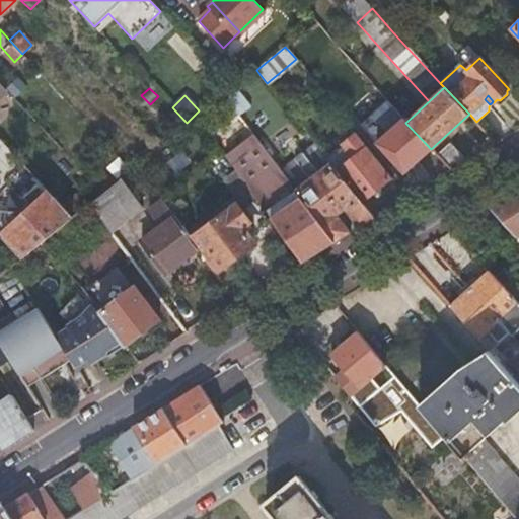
[(184,123),(169,107),(161,116),(175,131),(184,123)]
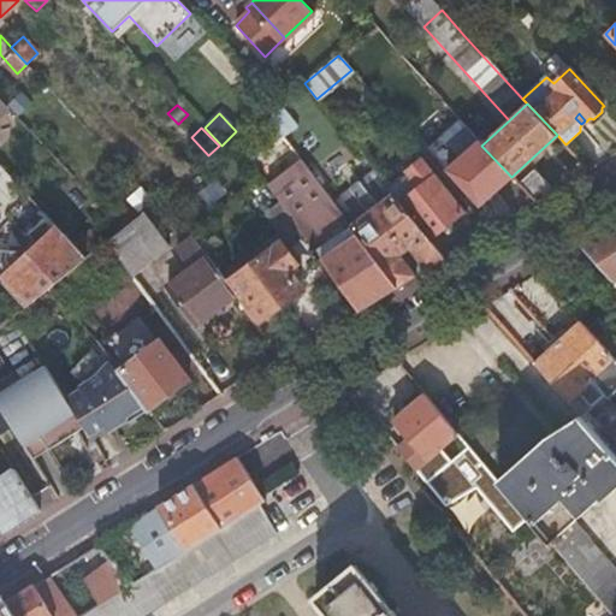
[(469,149),(478,142),(474,137),(466,146),(469,149)]
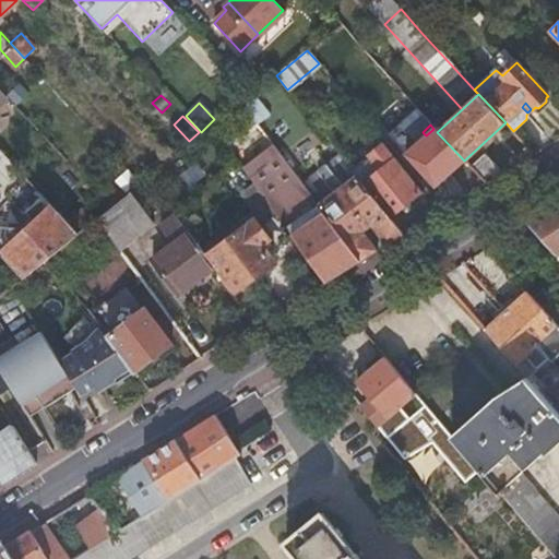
[(464,161),(437,132),(433,129),(426,135),(406,154),(416,164),(409,169),(429,193),(464,161)]
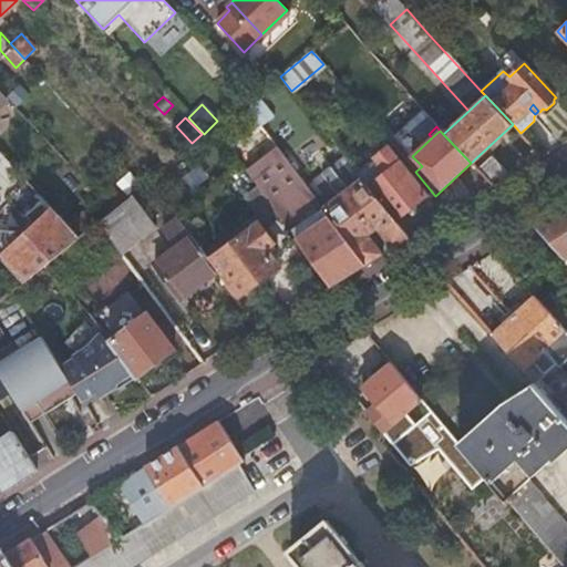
[(281,216),(332,286),(367,265),(308,186),(277,146),(246,171),(259,187),(281,216)]
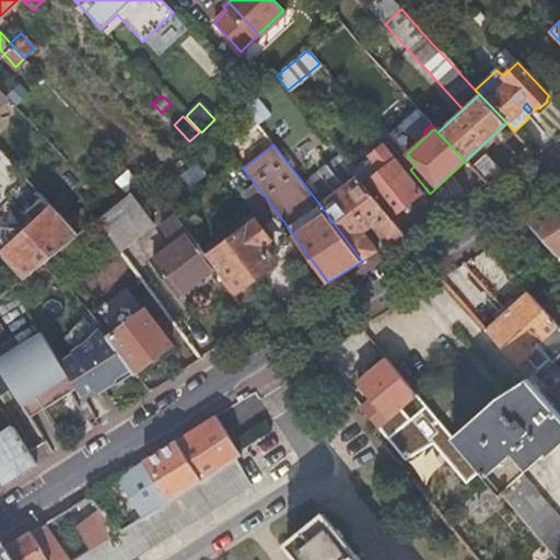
[(384,146),(352,170),(391,218),(423,194),(384,146)]
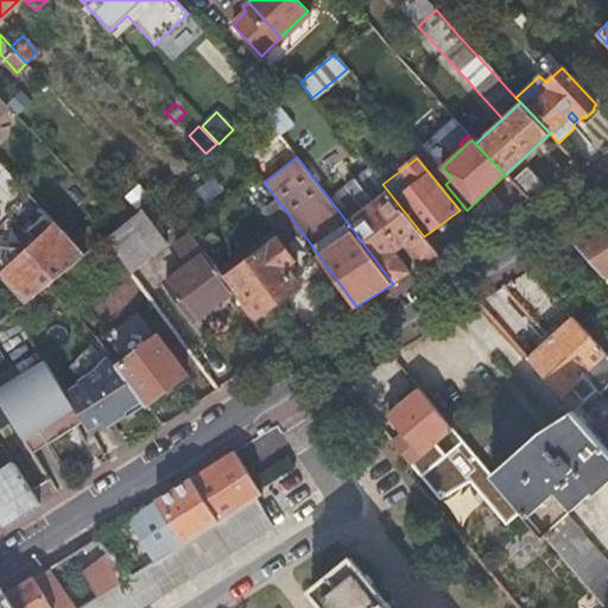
[(527,201),(546,189),(527,168),(511,182),(527,201)]
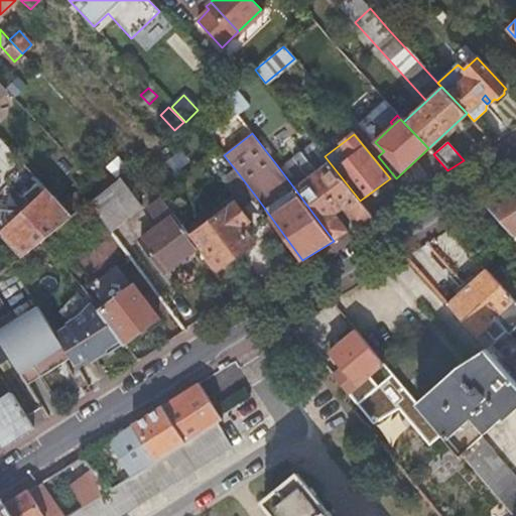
[(280,169),(334,241),(348,231),(335,215),(342,209),(357,226),(373,216),(360,201),(325,156),(313,143),(280,169)]
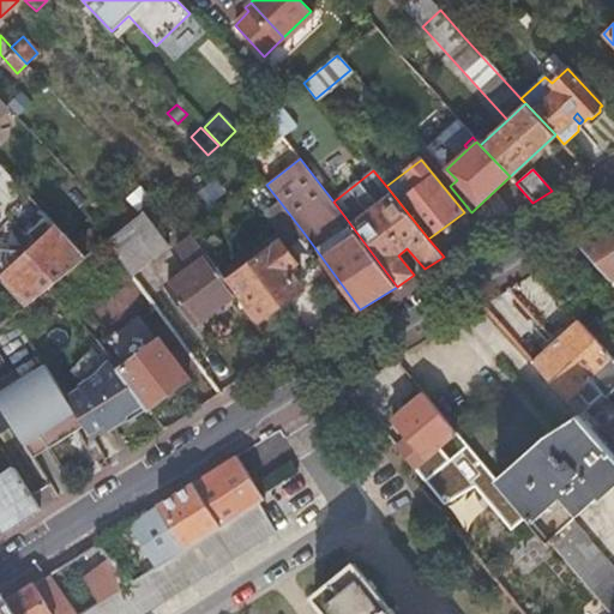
[(289,245),(305,234),(281,203),(266,214),(289,245)]
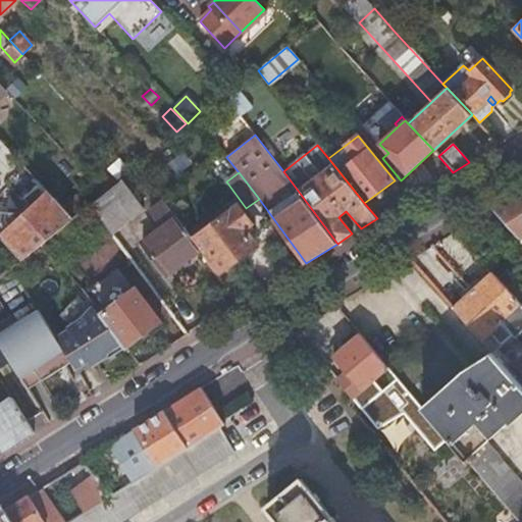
[(0,238),(21,260),(73,218),(62,207),(36,178),(33,180),(35,181),(39,185),(24,198),(22,213),(0,212),(0,238)]
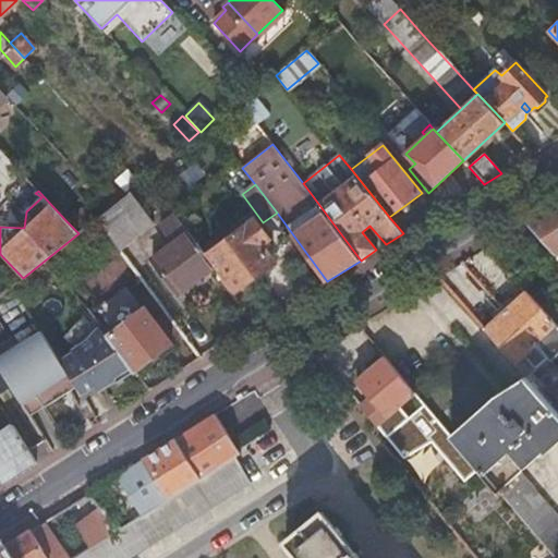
[(100,216),(122,246),(155,220),(131,191),(110,208),(100,216)]
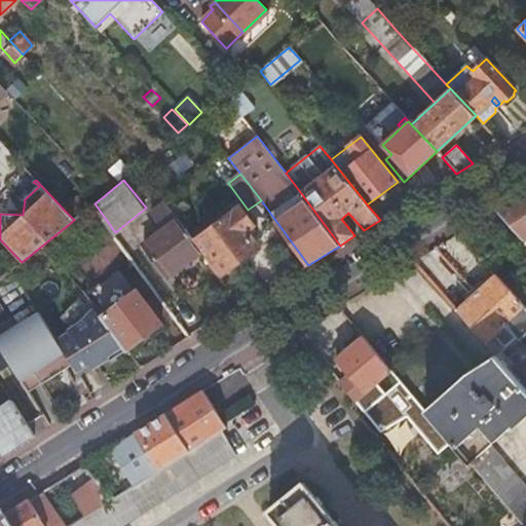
[(525,193),(524,191),(495,209),(522,238),(525,235),(525,193)]
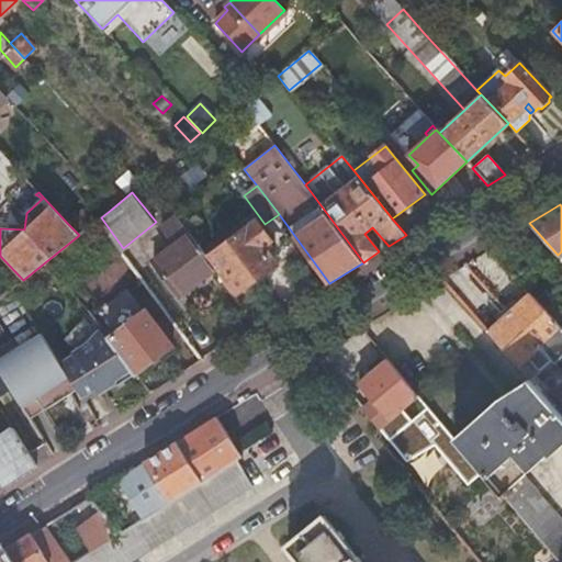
[(67,223),(79,235),(93,224),(86,214),(77,214),(67,223)]
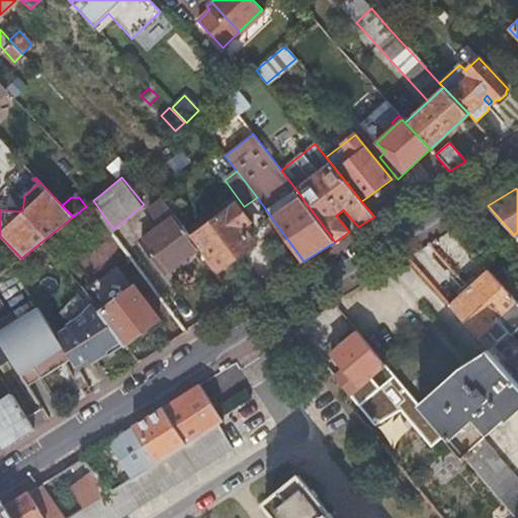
[(165,270),(198,247),(164,199),(150,209),(161,226),(143,240),(165,270)]
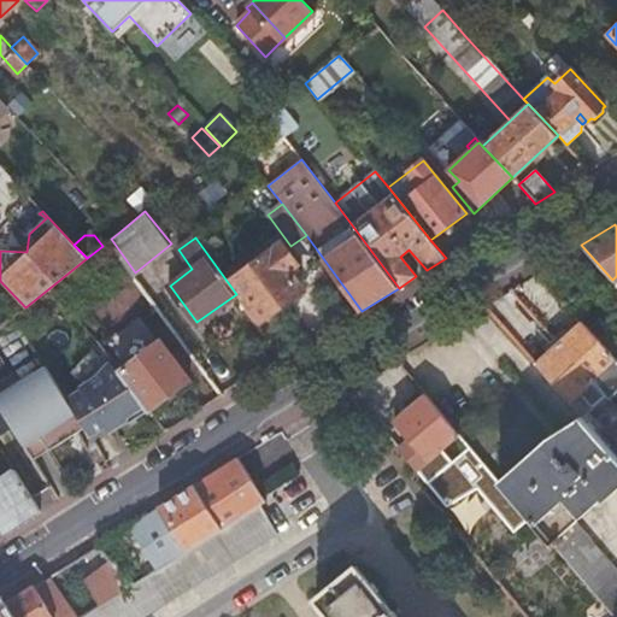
[(234,281),(263,319),(305,288),(289,269),(295,264),(281,245),(234,281)]
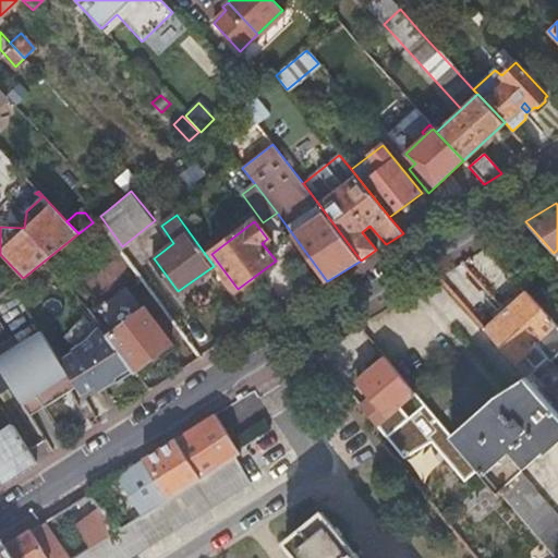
[(119,326),(142,307),(125,287),(95,310),(112,331),(119,326)]
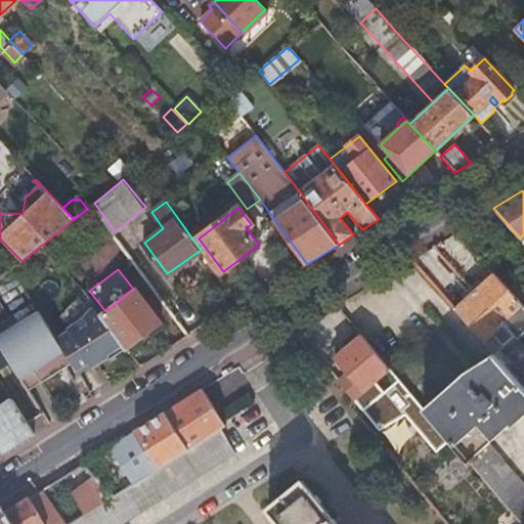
[(492,272),(473,290),(503,323),(523,304),(492,272)]
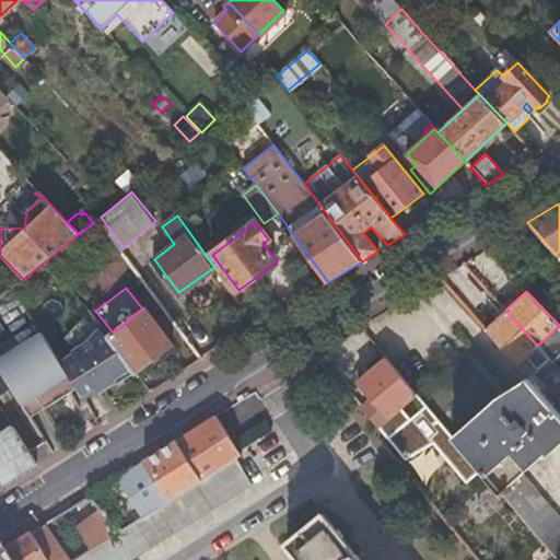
[(107,337),(135,373),(173,345),(144,307),(142,308),(119,327),(113,333),(107,337)]
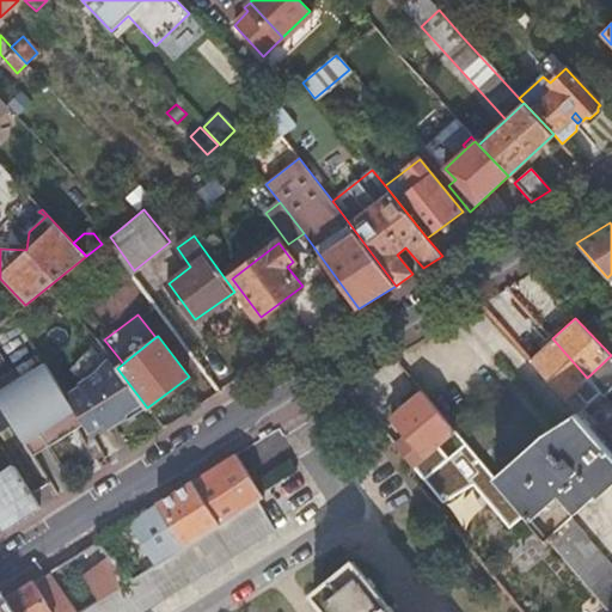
[(540,349),(530,360),(575,411),(576,414),(588,403),(600,392),(587,378),(552,338),(540,349)]
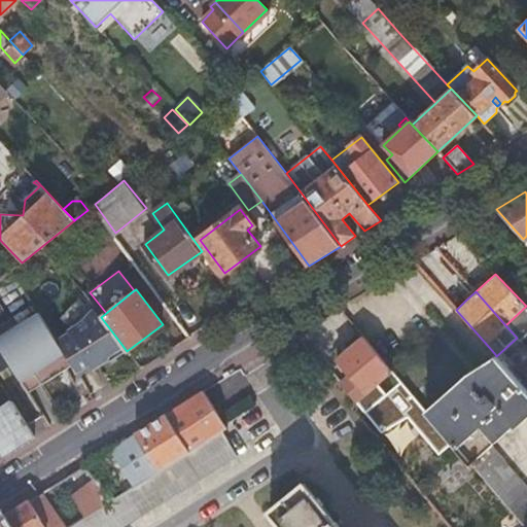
[(93,309),(94,308),(91,304),(89,307),(81,301),(66,316),(77,326),(88,320),(95,313),(96,312),(93,309)]
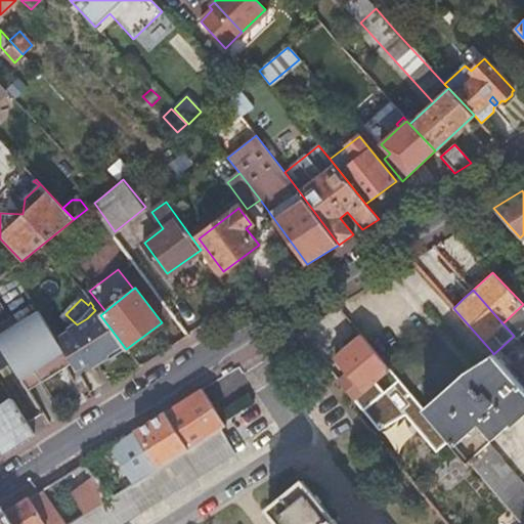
[(111,359),(126,349),(100,315),(93,306),(92,307),(95,310),(94,311),(87,318),(77,324),(70,330),(57,338),(56,338),(73,363),(79,375),(90,362),(91,363),(96,359),(100,357),(106,350),(111,357),(112,357),(110,358),(111,359)]
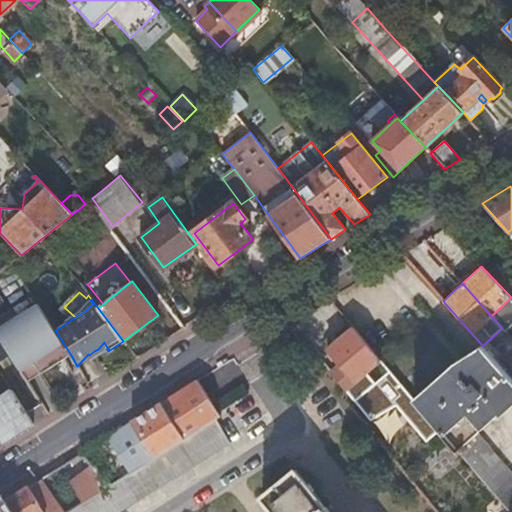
[(41,374),(71,355),(55,330),(38,303),(0,328),(0,338),(21,371),(34,363),(41,374)]
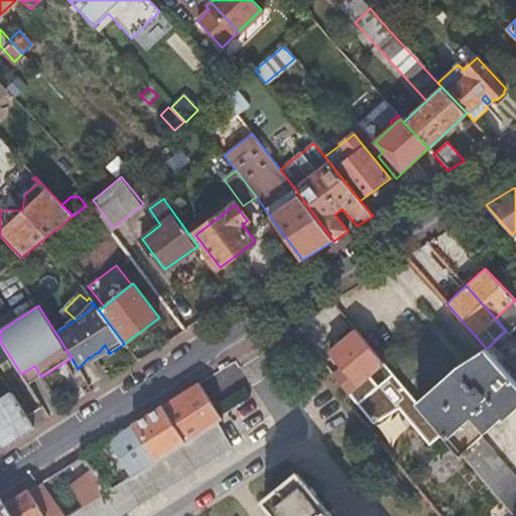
[(383,362),(355,329),(328,351),(356,385),(383,362)]
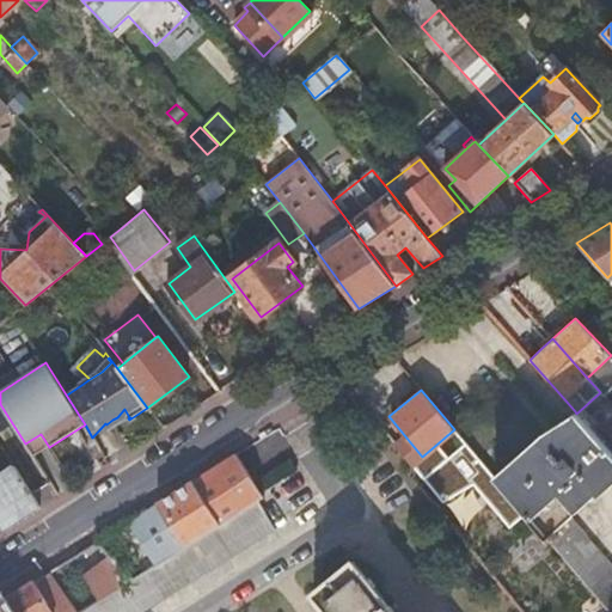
[(118,429),(129,417),(124,409),(117,417),(112,420),(118,429)]
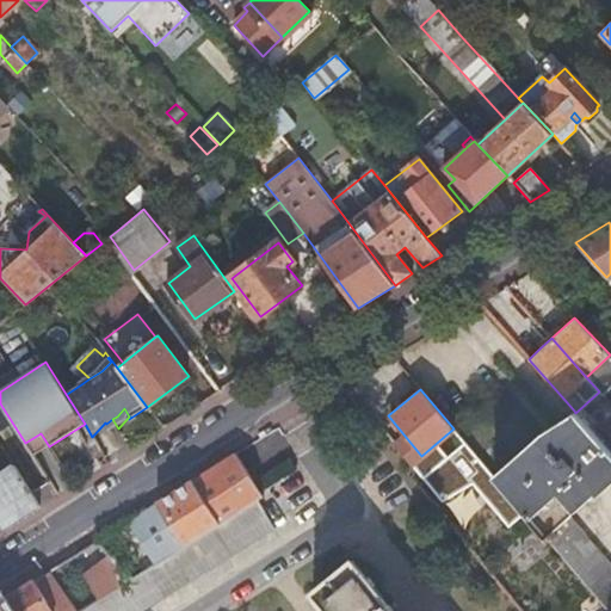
[(492,474),(545,537),(569,516),(596,492),(598,494),(610,482),(610,451),(575,413),(574,411),(541,430),(492,474)]
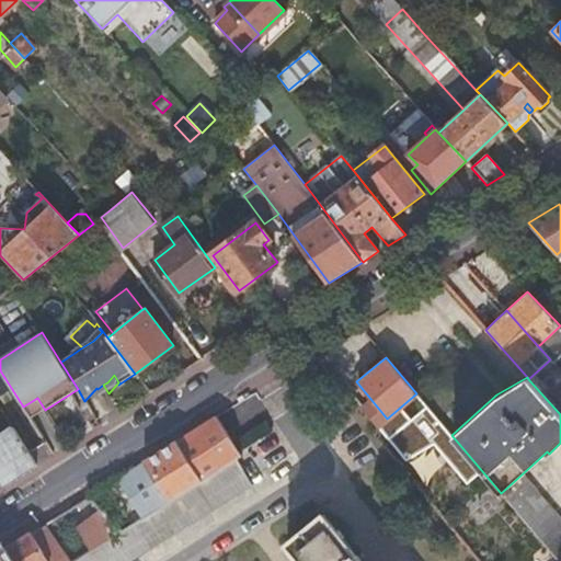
[(31,419),(45,410),(37,398),(23,407),(31,419)]
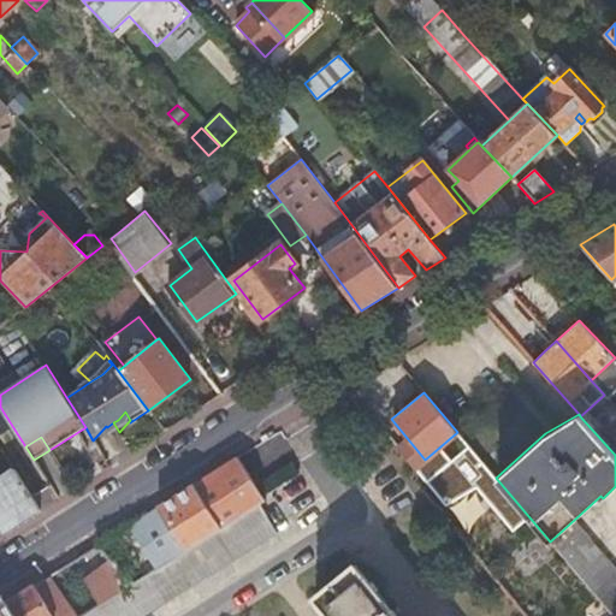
[(95,545),(108,561),(116,568),(119,592),(259,502),(265,499),(237,456),(95,545)]
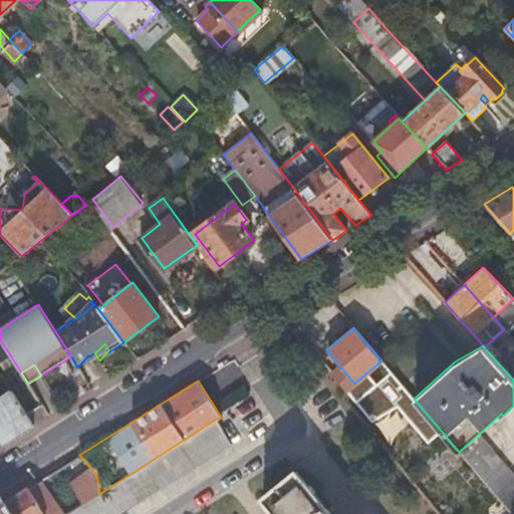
[(0,443),(2,446),(33,426),(12,393),(0,400),(0,443)]
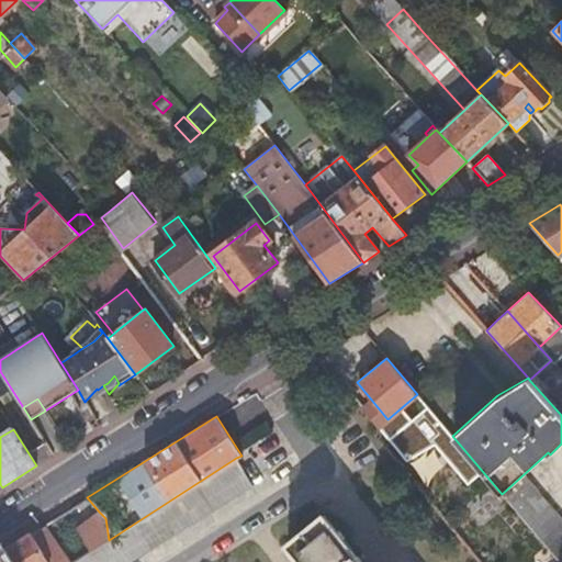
[(128,561),(253,483),(236,458),(109,540),(88,553),(74,561),(128,561)]
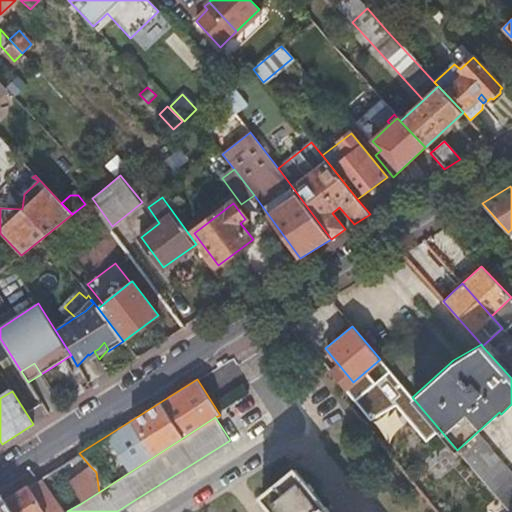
[(511,511),(511,474),(477,432),(457,450),(509,511),(511,511)]
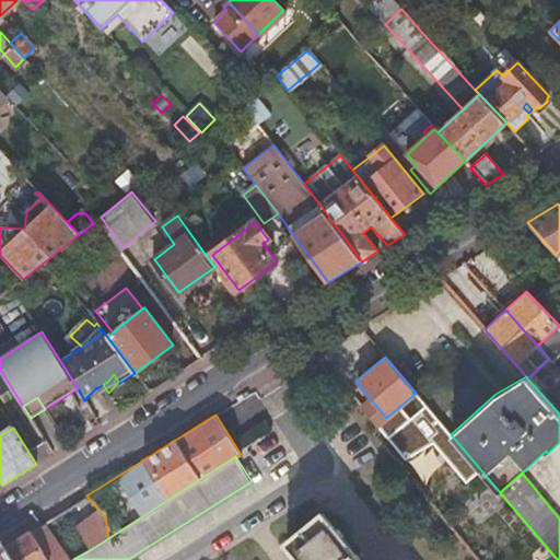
[(74,527),(88,551),(108,538),(105,516),(98,510),(74,527)]
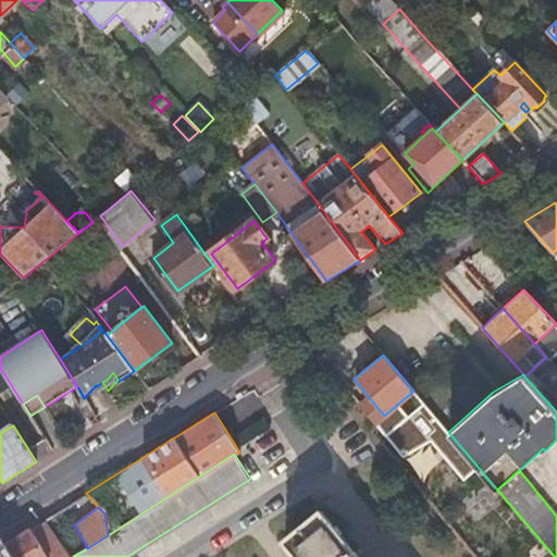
[(357,556),(318,508),(282,539),(297,556),(357,556)]
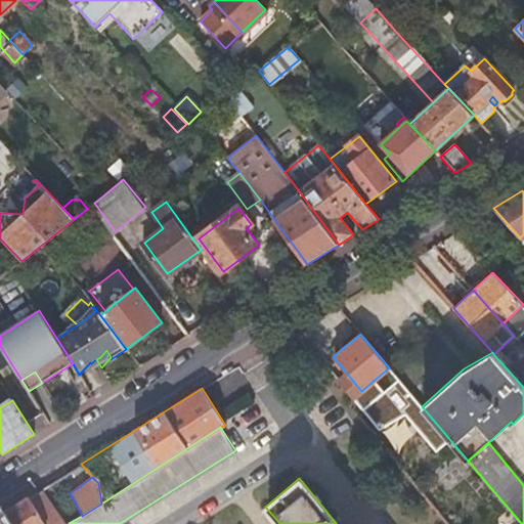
[(28,496),(0,514),(0,516),(5,523),(59,523),(39,491),(29,497),(28,496)]
